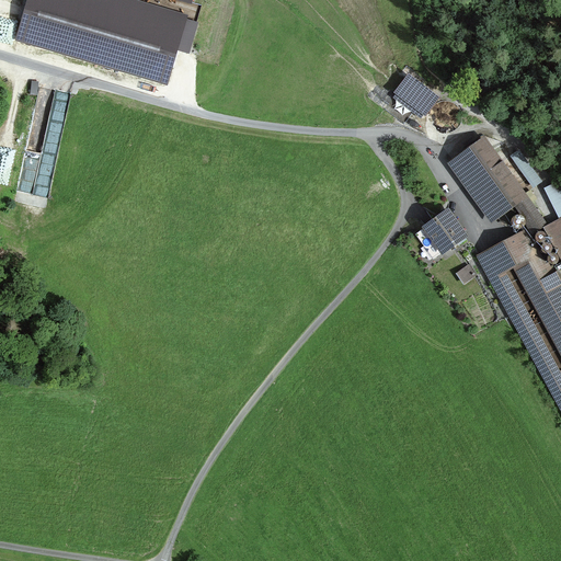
[(192,0),(26,0),(25,7),(14,42),(168,87),(178,52),(189,55),(197,23),(186,20),(192,0)]
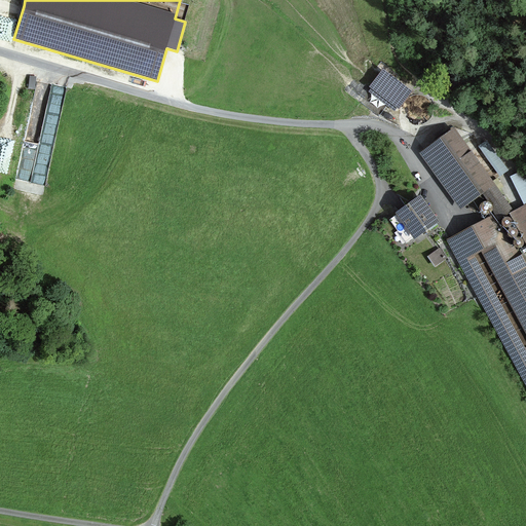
[(411,92),(383,72),(372,86),(400,108),(411,92)]
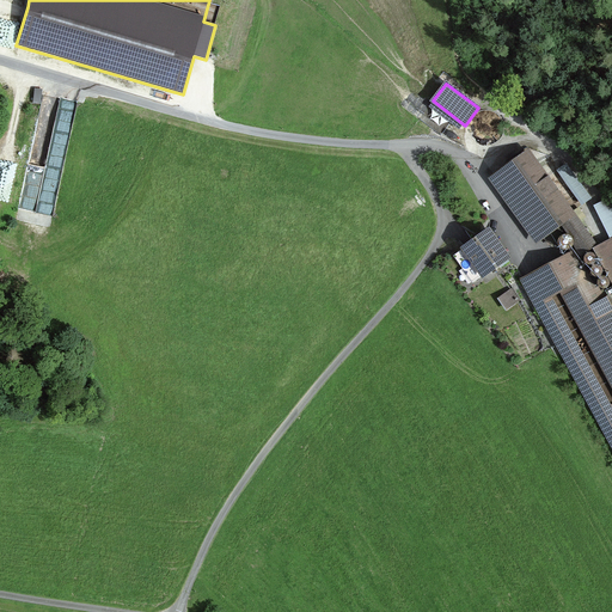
[(516,160),(494,177),(539,240),(542,239),(562,224),(574,240),(585,232),(528,153),(516,160)]
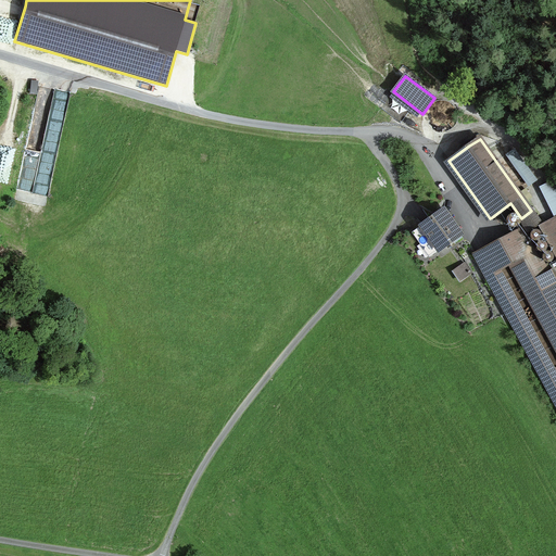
[(450,222),(442,211),(434,217),(421,226),(415,231),(412,232),(429,256),(439,250),(459,235),(450,222)]
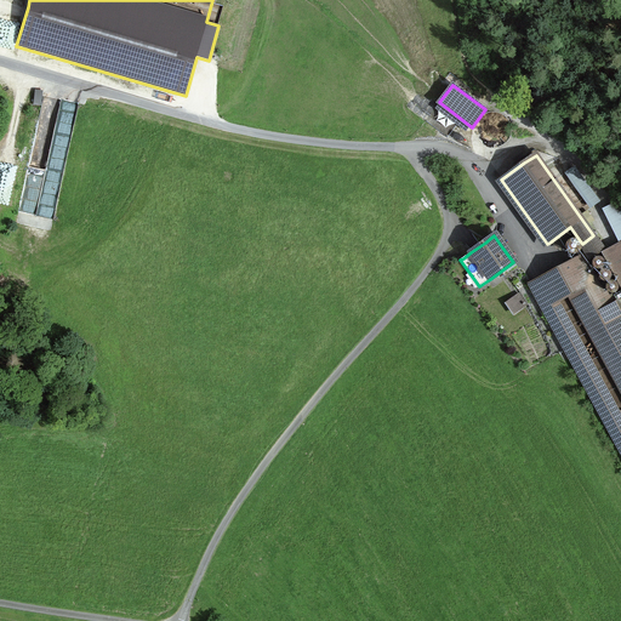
[(584,246),(580,249),(584,255),(588,260),(599,251),(598,251),(591,240),(584,246)]
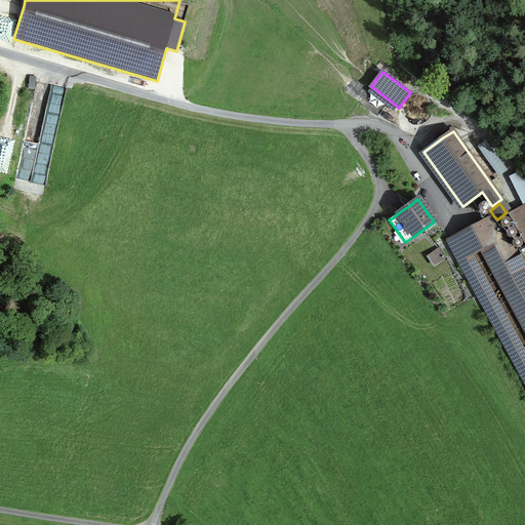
[(524,206),(513,213),(524,237),(524,206)]
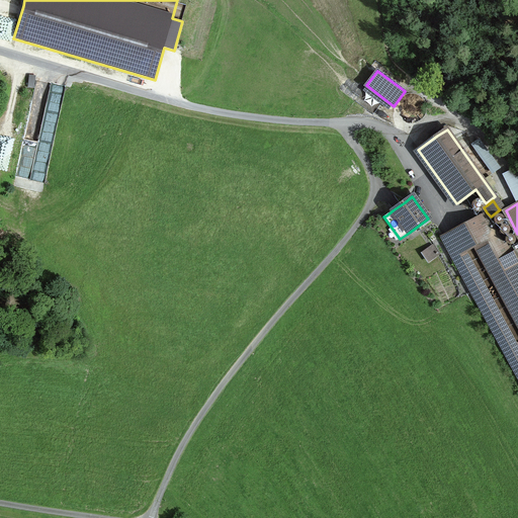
[(491,217),(487,212),(463,225),(441,237),(470,291),(517,377),(517,353),(463,254),(473,248),(477,253),(517,329),(517,259),(511,247),(511,246),(508,248),(491,217)]
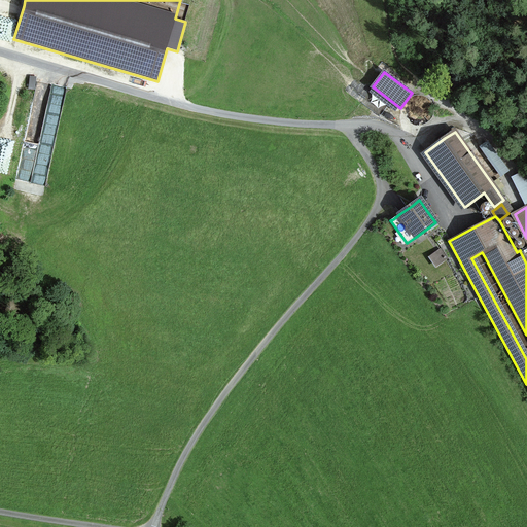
[(435,267),(446,258),(440,250),(429,257),(435,267)]
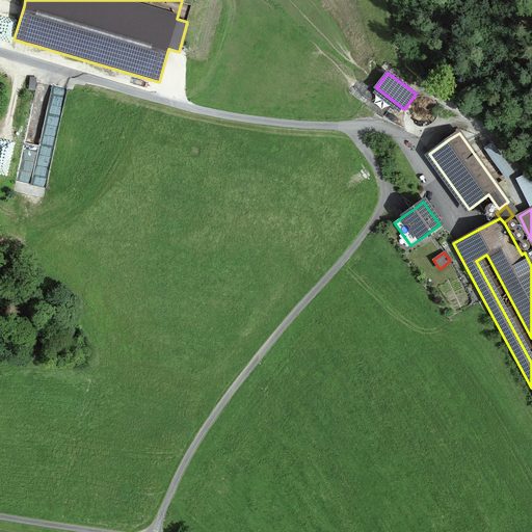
All buildings are outlined.
